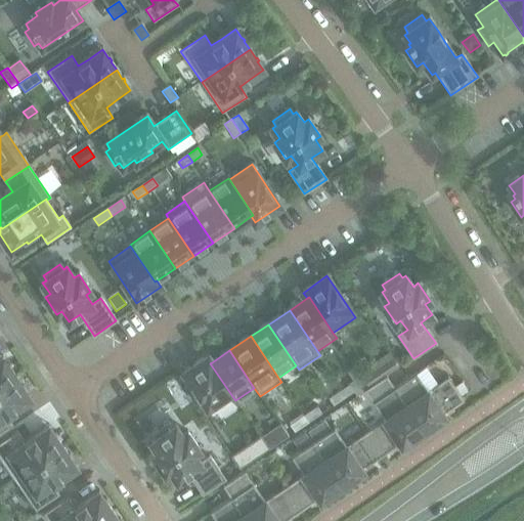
[(389,354),(359,374),(368,388),(398,367),(389,354)]
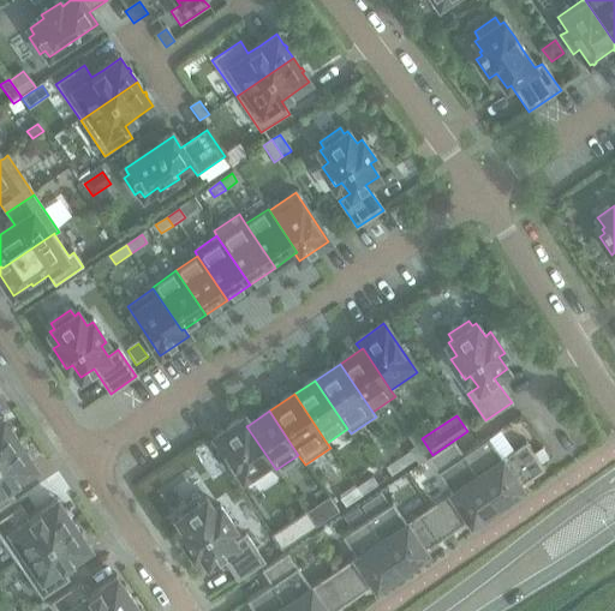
[(244,418),(215,437),(249,486),(275,468),(246,426),(249,425),(244,418)]
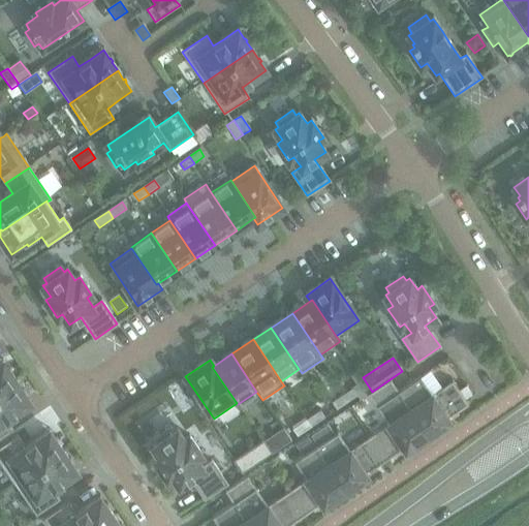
[(0,393),(17,382),(10,373),(11,372),(9,370),(8,371),(2,362),(0,363),(0,393)]
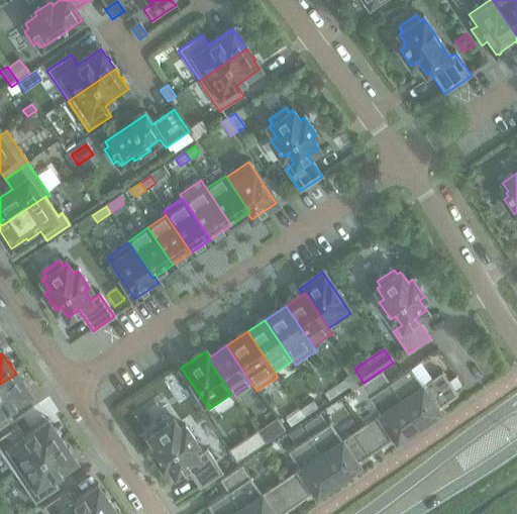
[(422,386),(410,369),(390,383),(418,425),(438,411),(437,409),(457,396),(455,393),(448,383),(442,373),(422,386)]
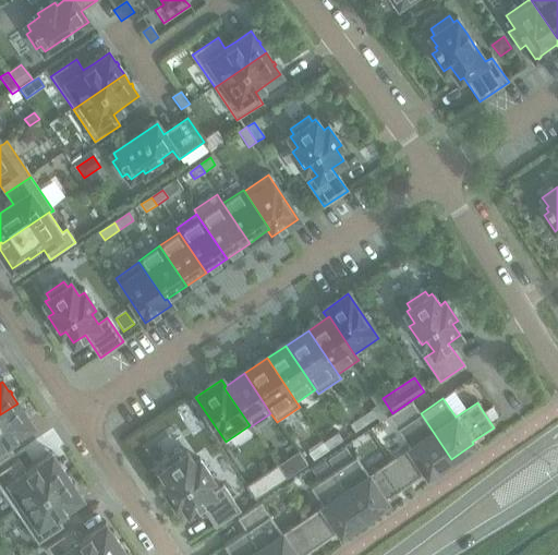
[(388,417),(410,448),(389,462),(405,486),(426,473),(427,475),(451,459),(421,413),(412,400),(388,417)]
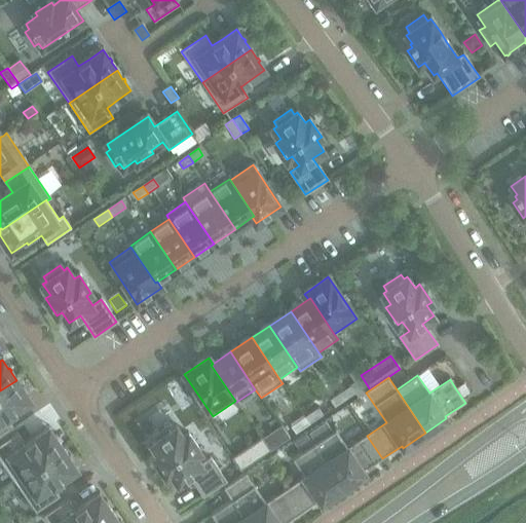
[(24,388),(23,389),(16,380),(0,390),(0,436),(13,427),(6,417),(15,411),(15,410),(31,401),(25,391),(26,390),(24,388)]
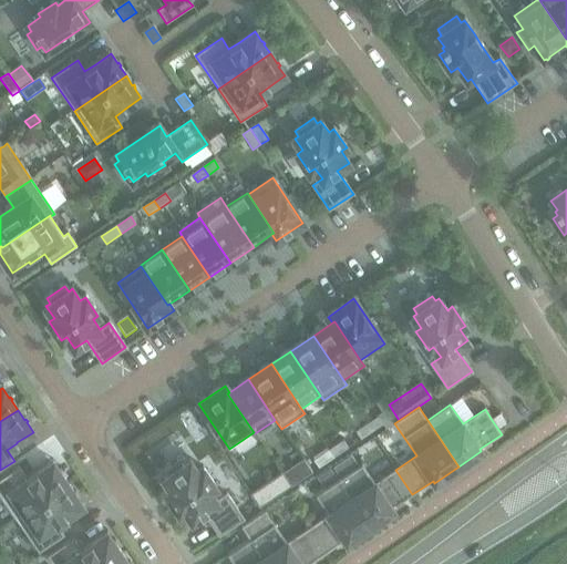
[(500,414),(492,420),(500,431),(507,426),(500,414)]
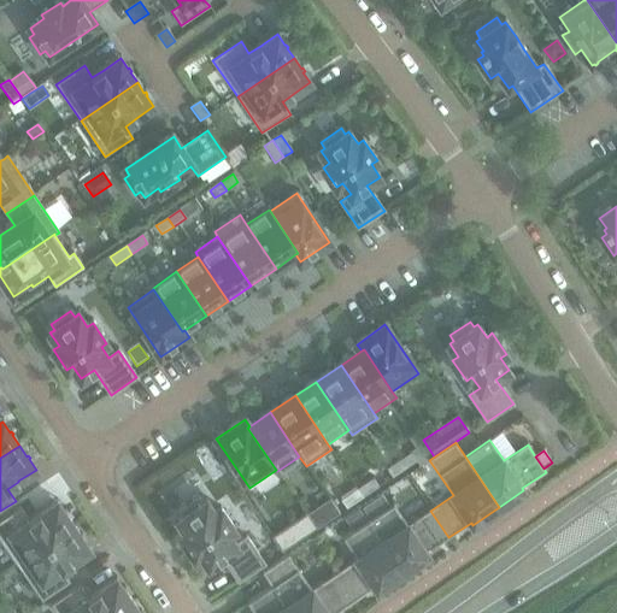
[(416,463),(411,454),(399,461),(404,470),(416,463)]
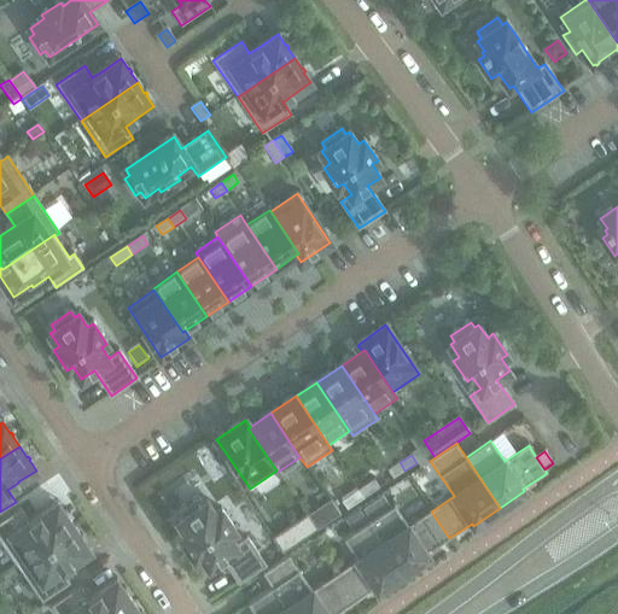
[(388,471),(394,479),(404,471),(400,462),(388,471)]
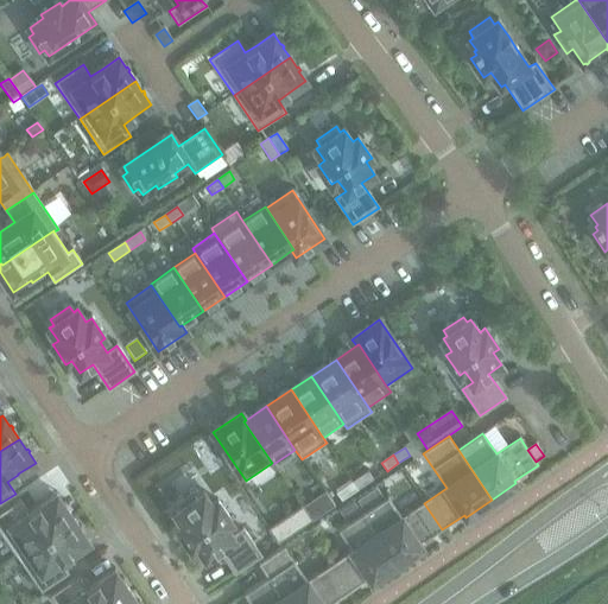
[(368,472),(352,483),(358,491),(373,481),(368,472)]
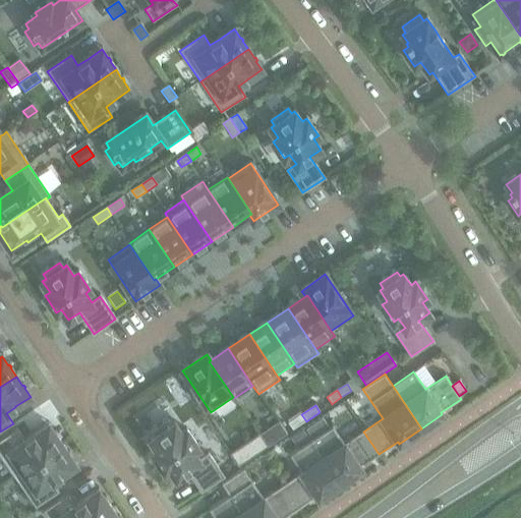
[(301,414),(288,423),(293,430),(306,421),(301,414)]
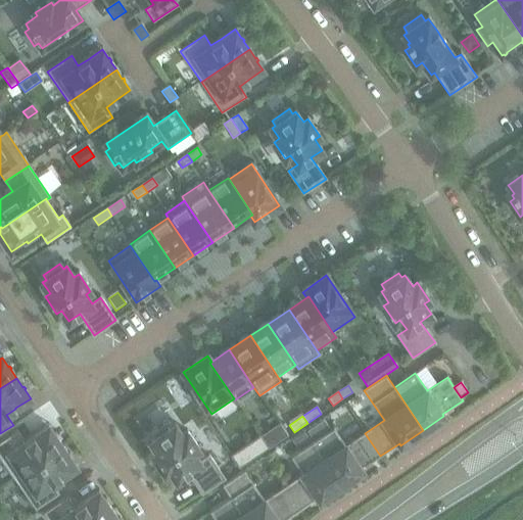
[(334,428),(330,430),(324,421),(307,432),(314,442),(313,442),(341,485),(363,471),(361,469),(380,456),(365,433),(345,445),(334,428)]
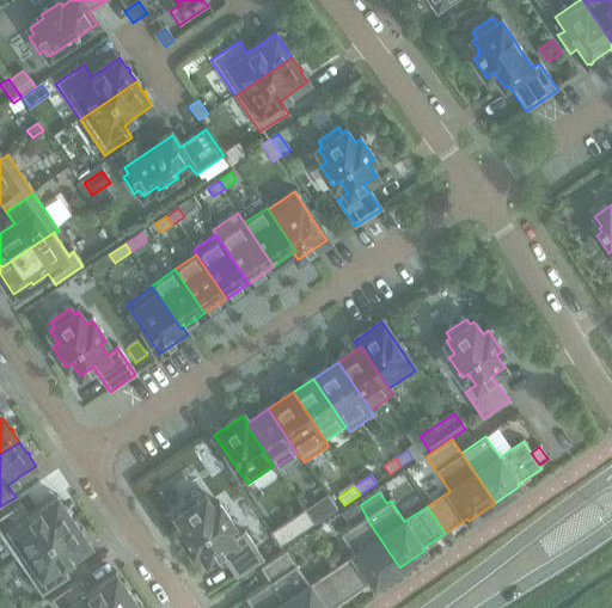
[(177,516),(185,528),(179,532),(194,552),(199,548),(207,560),(220,552),(237,577),(263,560),(245,534),(234,540),(227,529),(233,526),(220,505),(214,509),(206,497),(201,499),(197,493),(177,508),(181,513),(177,516)]
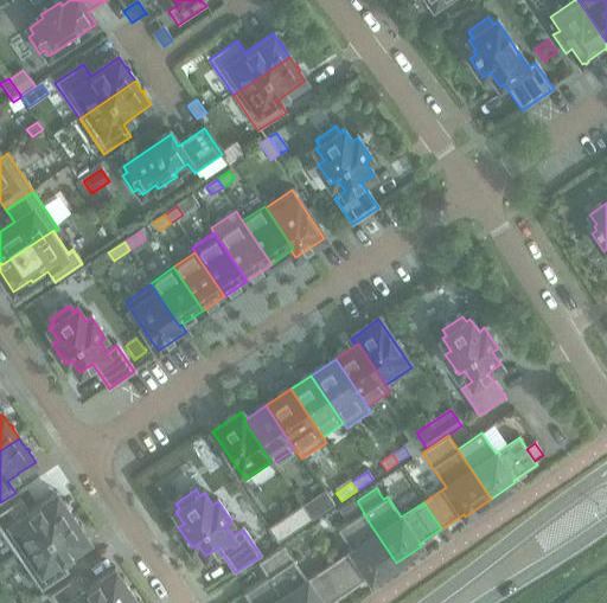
[(325,492),(302,506),(312,520),(334,506),(325,492)]
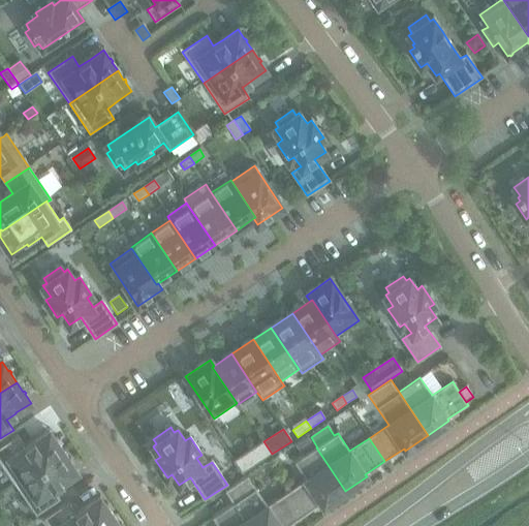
[(18,436),(0,447),(0,462),(16,485),(63,452),(57,442),(58,441),(57,439),(56,440),(50,431),(35,441),(34,440),(25,447),(18,436)]
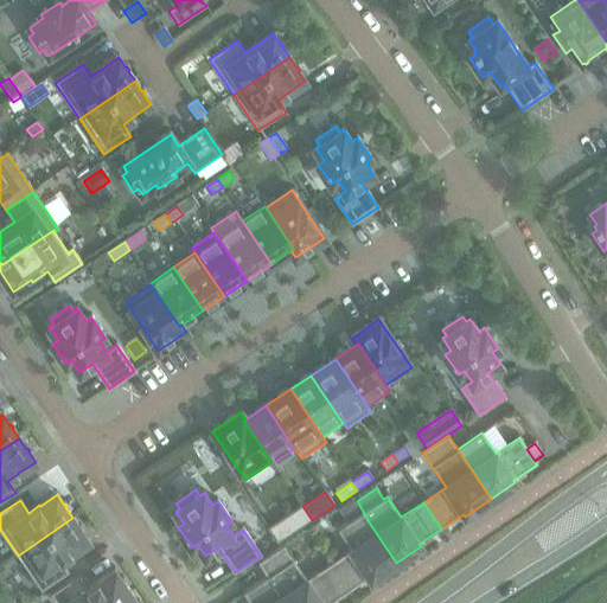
[(255,515),(242,496),(231,504),(244,523),(255,515)]
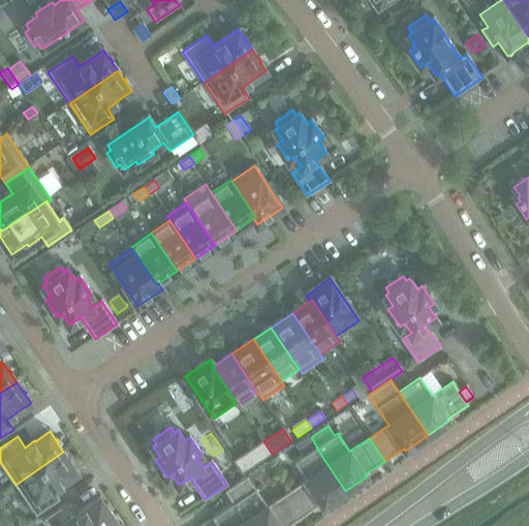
[(287,493),(303,517),(322,503),(323,505),(345,491),(316,447),(315,449),(309,437),(296,446),(303,457),(294,462),(307,481),(287,493)]
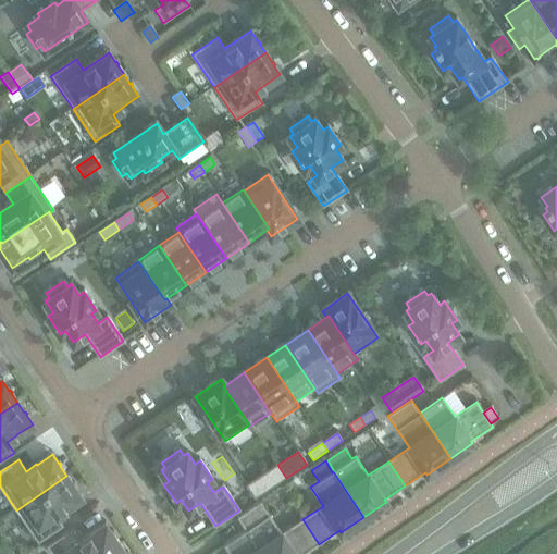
[(257,475),(244,483),(255,499),(267,490),(257,475)]
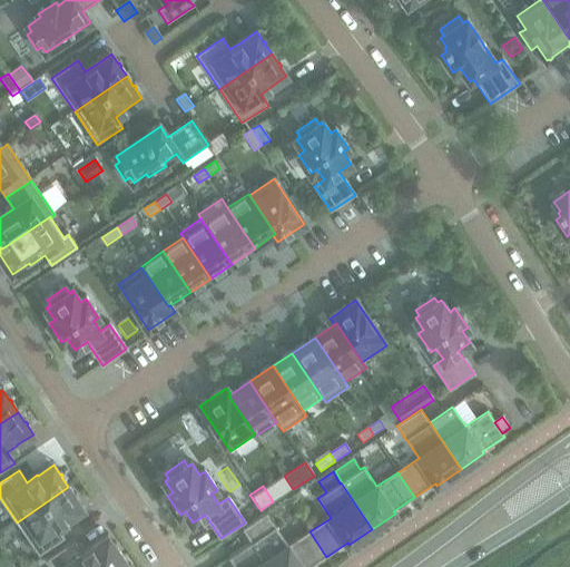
[(76,496),(75,496),(68,487),(17,522),(39,556),(65,539),(57,527),(68,520),(67,519),(84,509),(77,499),(78,498),(76,496)]
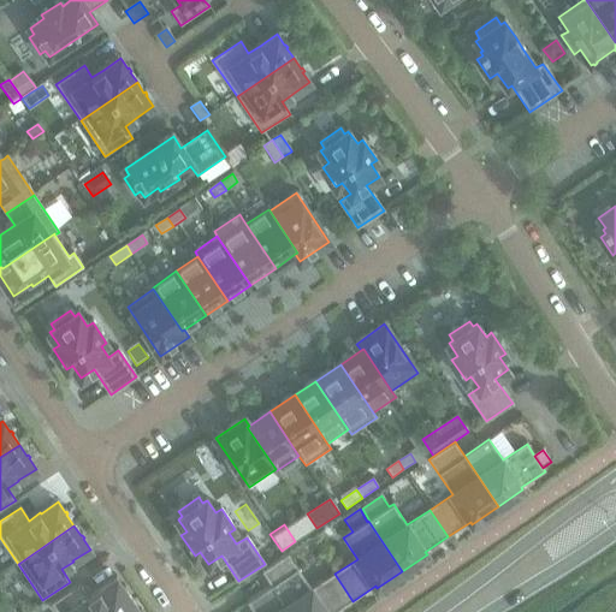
[(336,611),(353,601),(335,574),(312,589),(288,554),(262,572),(272,586),(289,611),(336,611)]
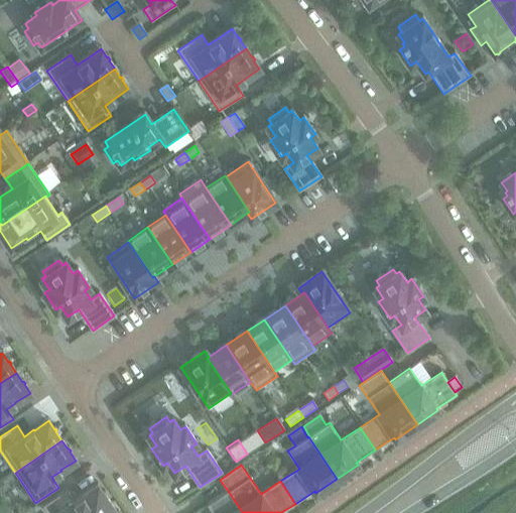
[(98,512),(111,504),(106,496),(107,496),(105,493),(104,494),(98,485),(84,495),(84,494),(74,501),(67,490),(43,506),(47,512),(98,512)]
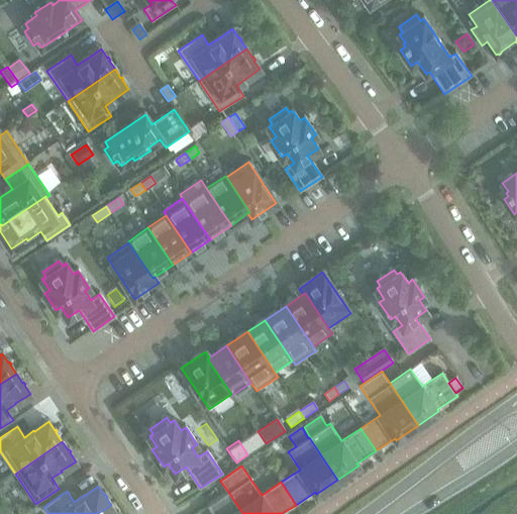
[(242,513),(228,492),(207,506),(212,513),(242,513)]
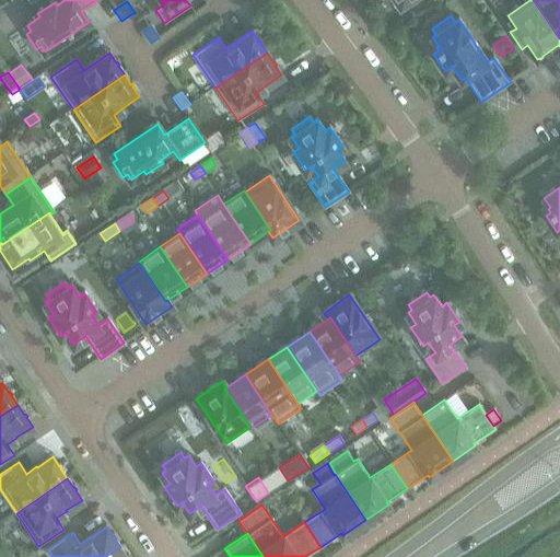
[(7,547),(0,550),(0,556),(12,556),(7,547)]
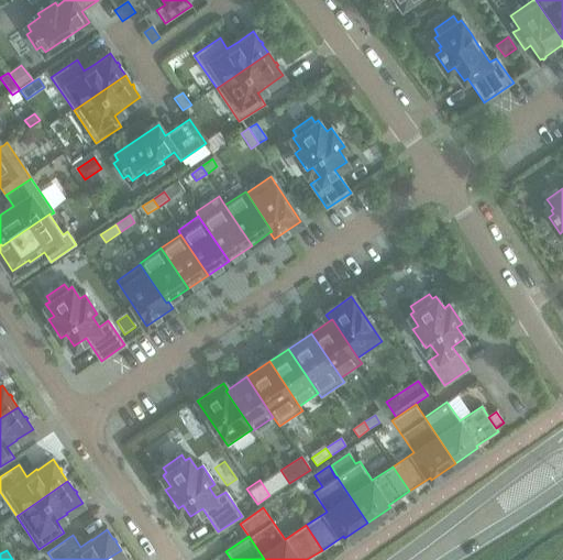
[(127,559),(121,550),(107,559),(127,559)]
